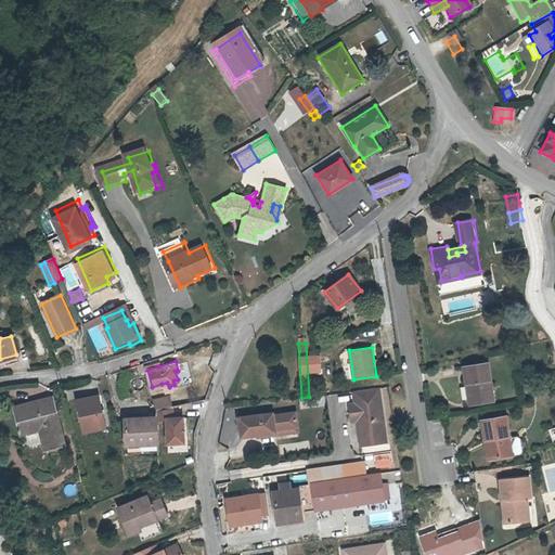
[(158,366),(156,362),(140,366),(142,372),(147,370),(158,366)]
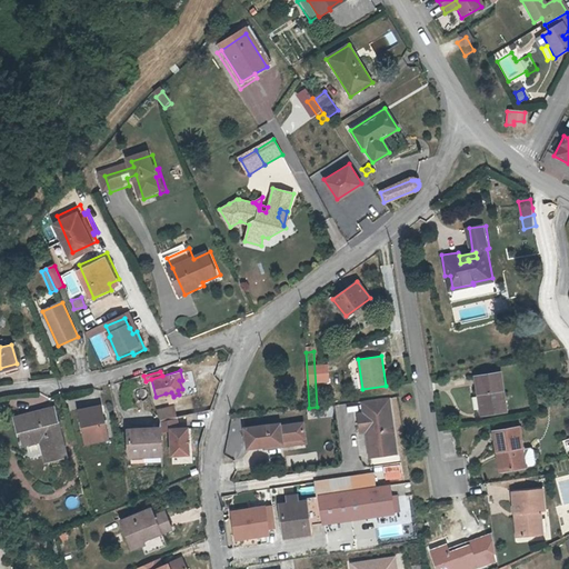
[(492,409),(493,413),(506,411),(501,372),(476,377),(481,410),(492,409)]
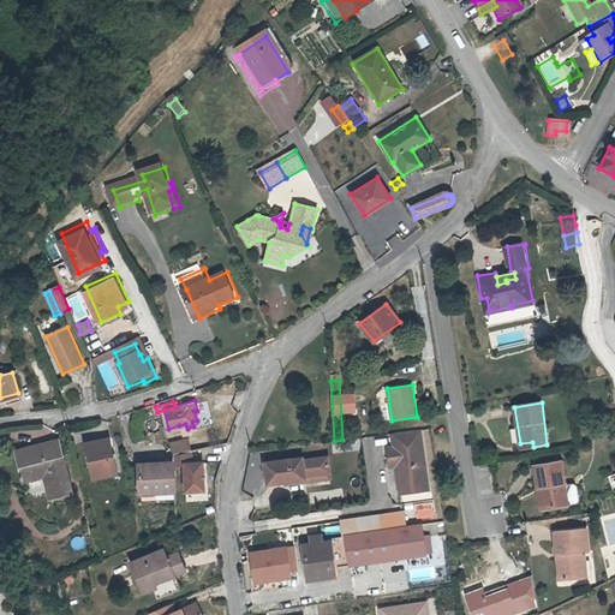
[(419,429),(390,434),(392,447),(386,447),(388,466),(395,465),(400,465),(400,470),(396,471),(398,482),(410,479),(411,491),(428,489),(419,429)]
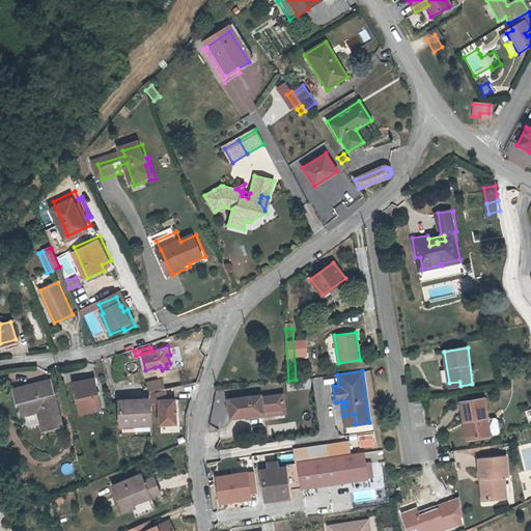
[(17,412),(18,412),(18,413),(36,408),(42,427),(62,422),(50,375),(11,386),(17,408),(16,408),(17,412)]
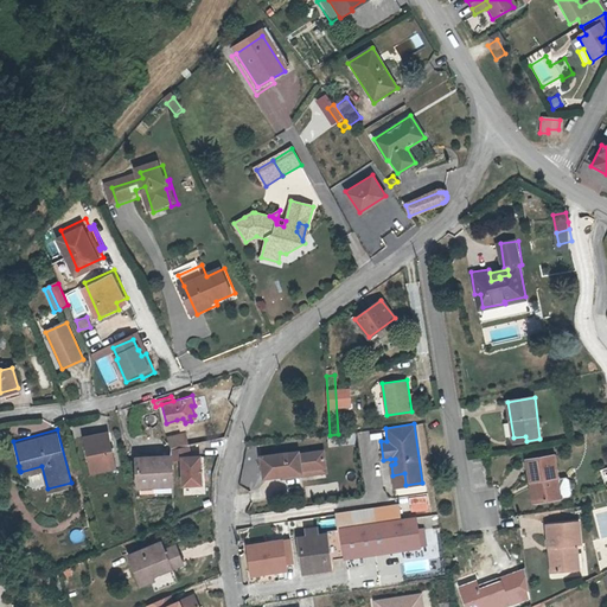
[(90,472),(113,468),(106,433),(83,438),(90,472)]
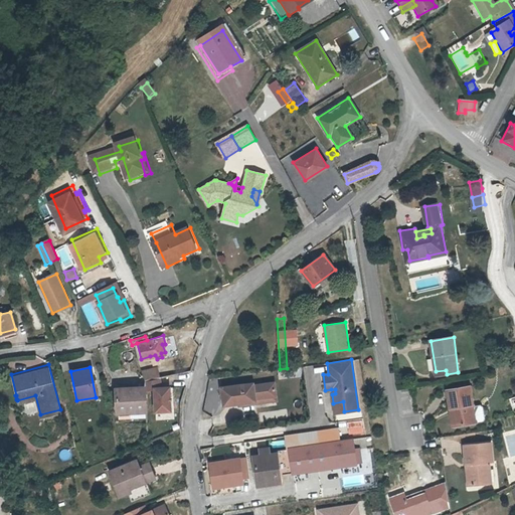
[(141,371),(144,380),(159,376),(156,367),(141,371)]
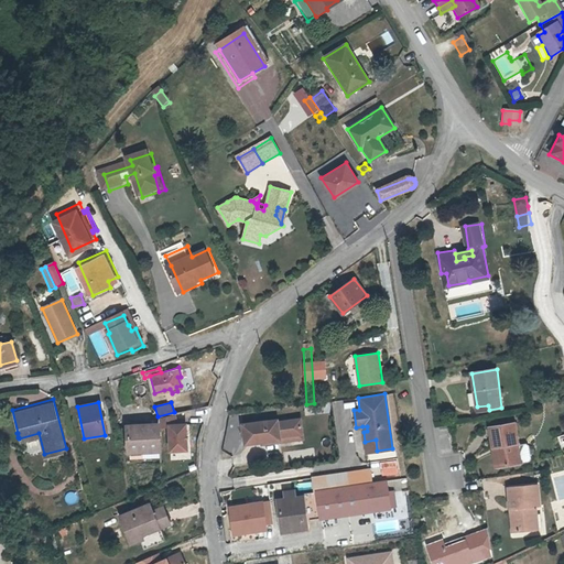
[(306,404),(304,404),(305,414),(320,413),(320,409),(318,402),(314,403),(306,404)]
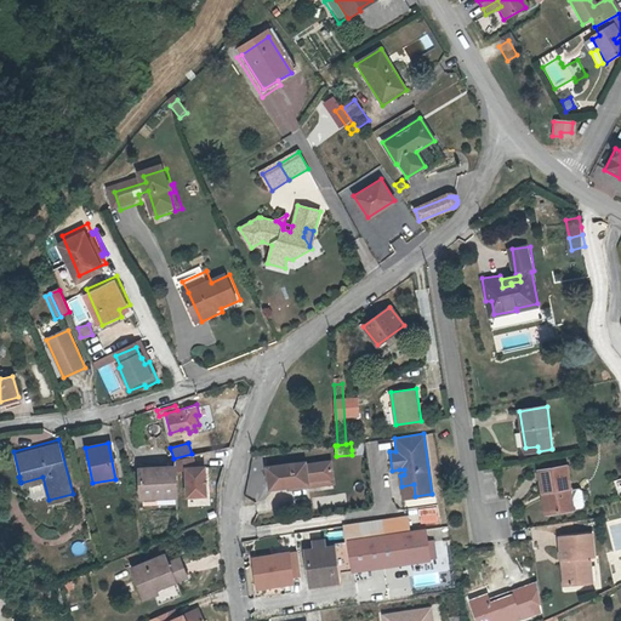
[(192,454),(174,459),(174,468),(175,472),(186,468),(188,496),(206,495),(204,467),(194,467),(192,454)]
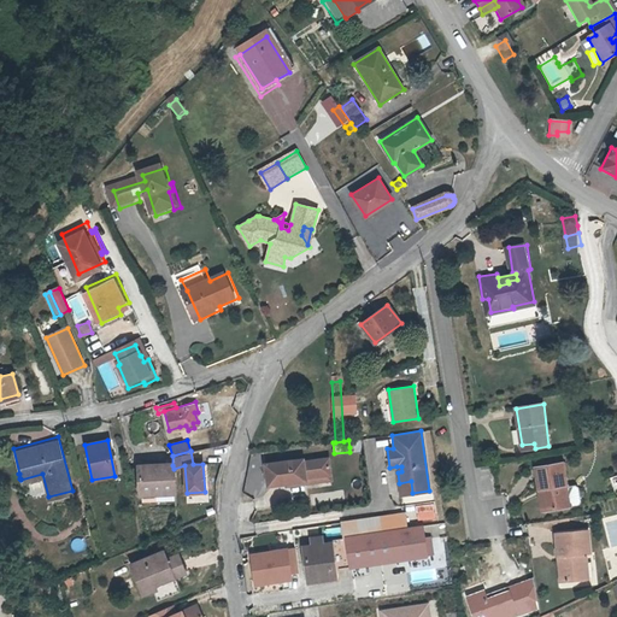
[(303,460),(265,465),(268,486),(305,481),(305,479),(330,475),(328,459),(303,463),(303,460)]
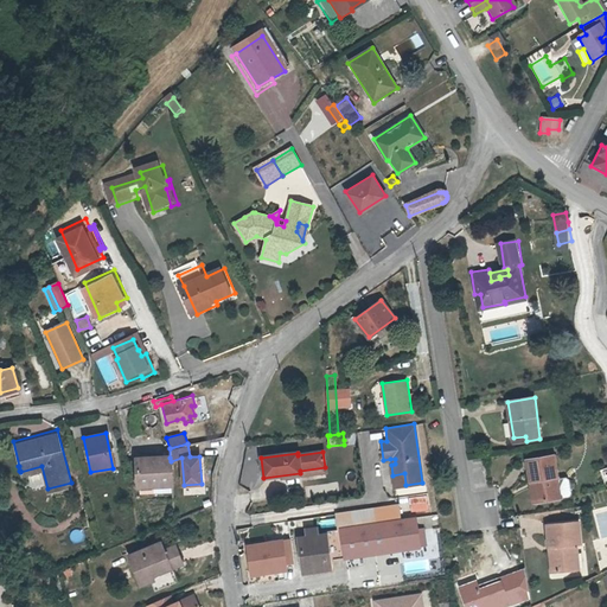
[(172,485),(170,458),(138,459),(140,486),(172,485)]
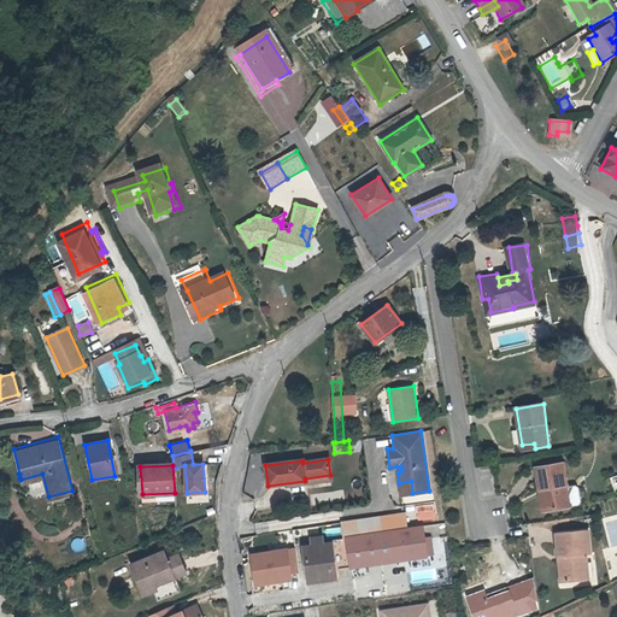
[(546,488),(550,510),(571,506),(564,465),(536,469),(540,489),(546,488)]
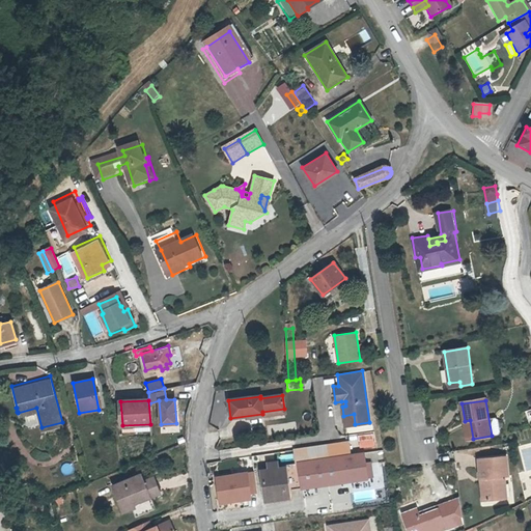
[(354,414),(343,416),(344,426),(355,424),(354,414)]
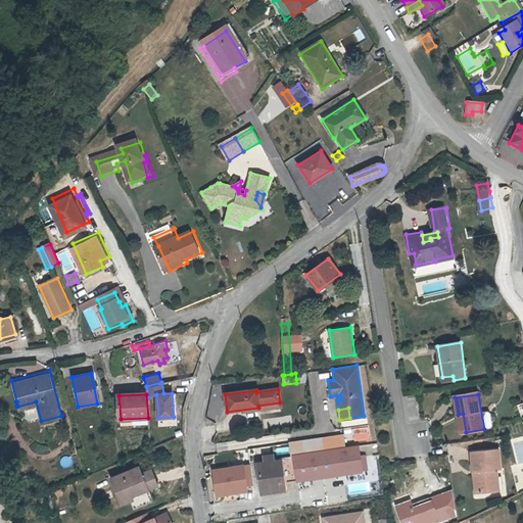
[(463,414),(458,415),(461,433),(466,432),(463,414)]
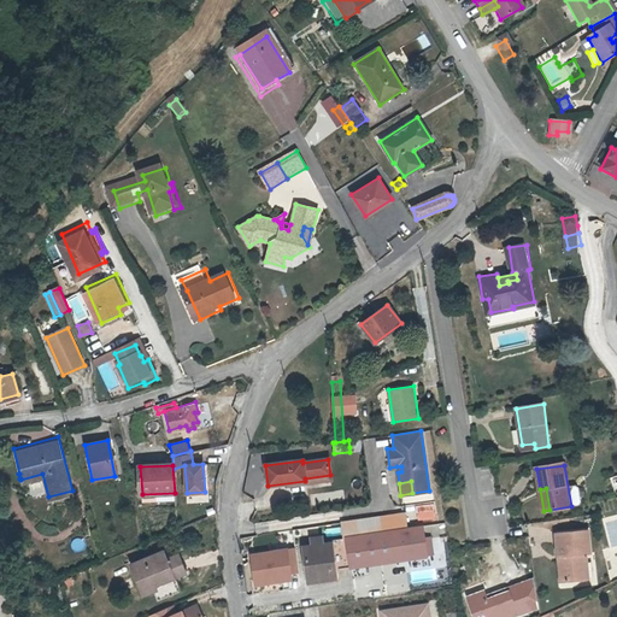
[(97,498),(98,507),(111,505),(109,495),(97,498)]
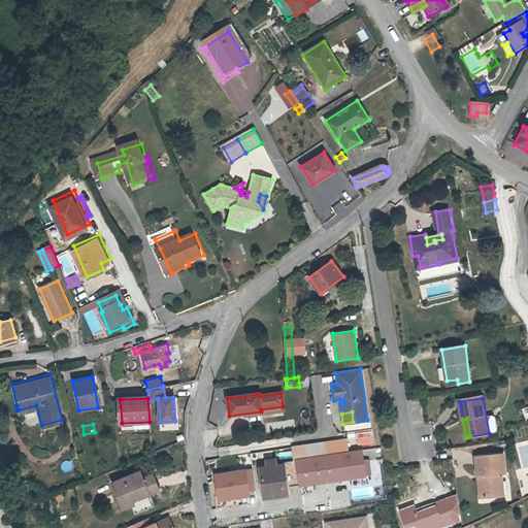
[(324,457),(322,443),(307,446),(309,459),(324,457)]
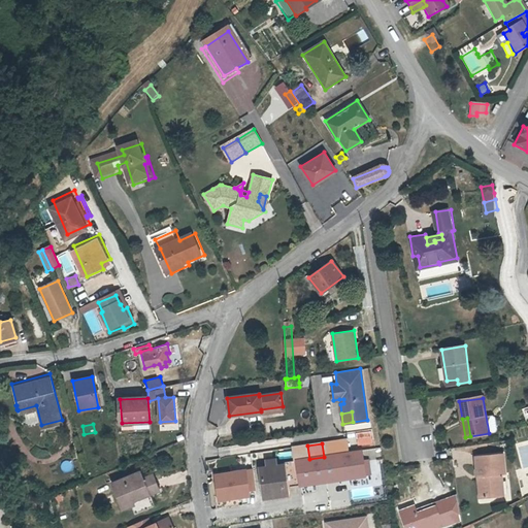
[(295,461),(309,459),(307,446),(293,448),(295,461)]
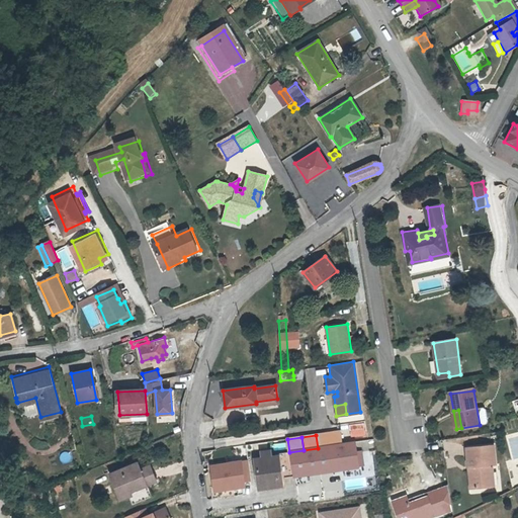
[(358,467),(358,465),(363,465),(361,451),(356,452),(355,443),(318,448),(304,450),(289,452),(279,454),(279,456),(273,457),(273,455),(267,455),(267,458),(257,459),(261,489),(283,486),(282,479),(344,469),(358,467)]
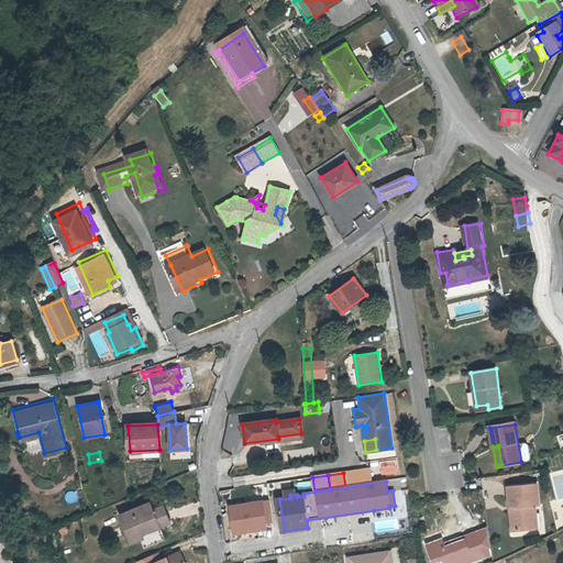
[(512,506),(515,529),(537,528),(534,504),(538,504),(537,483),(507,486),(508,507),(512,506)]
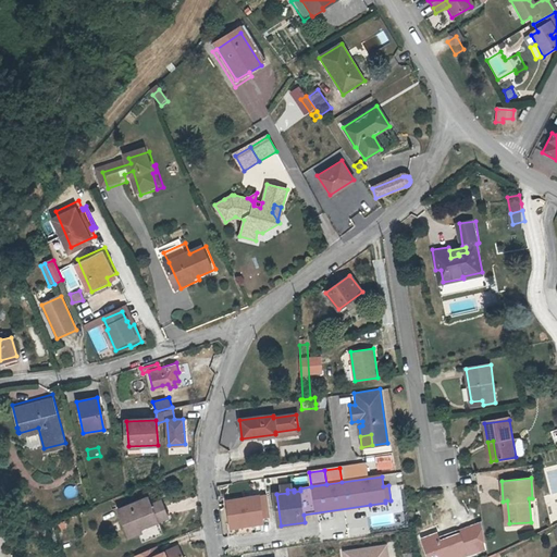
[(272,517),(269,495),(230,502),(233,528),(264,523),(263,518),(272,517)]
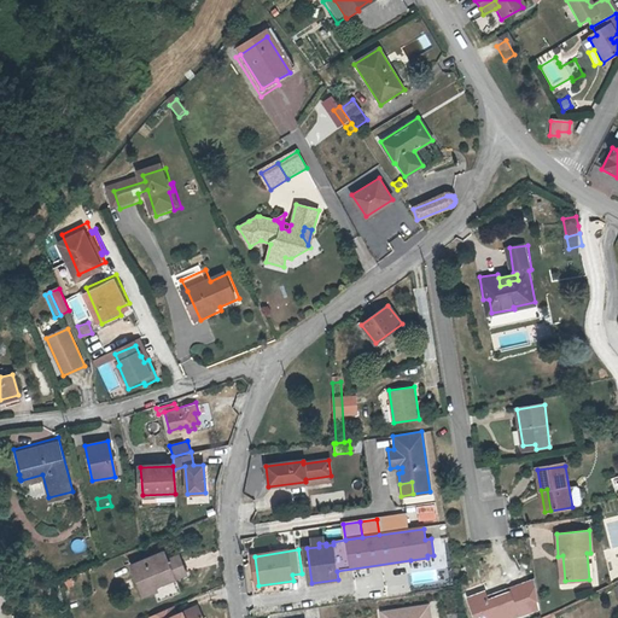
[(180,559),(169,563),(165,555),(133,566),(144,598),(157,593),(156,587),(186,577),(180,559)]
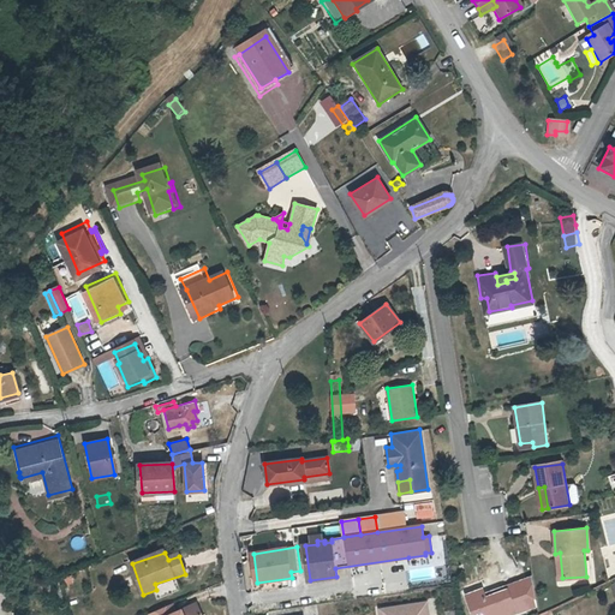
[(475,590),(478,614),(503,614),(526,607),(518,581),(508,585),(508,587),(487,596),(483,586),(475,590)]
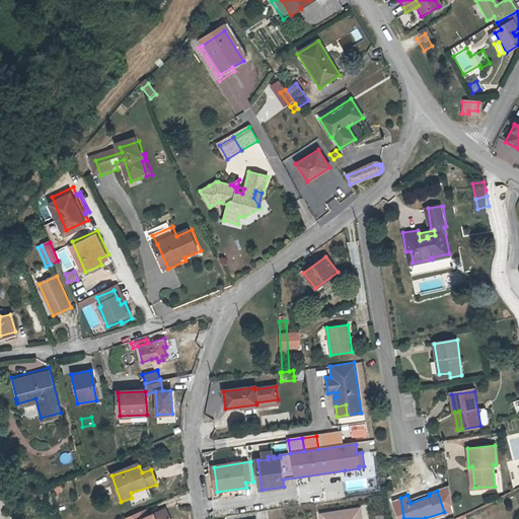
[(403,518),(400,498),(393,501),(399,518),(403,518)]
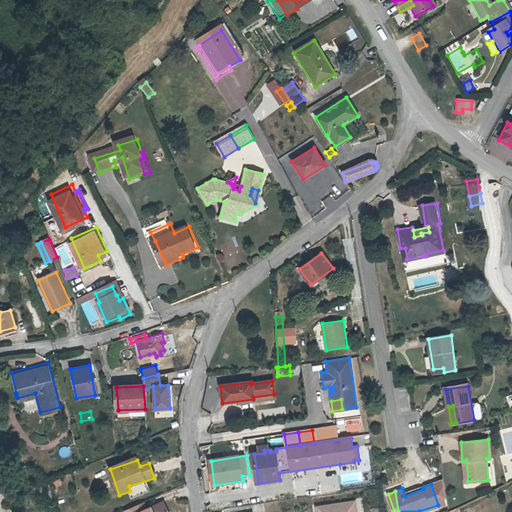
[(357,511),(356,502),(317,507),(317,511),(357,511)]
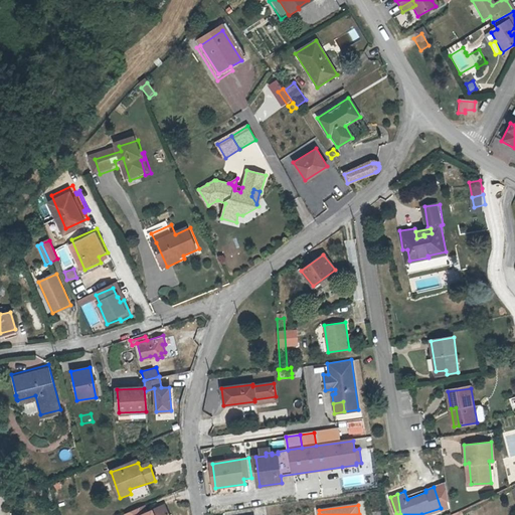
[(127,513),(125,514),(168,514),(166,508),(165,506),(148,513),(145,506),(127,513)]
